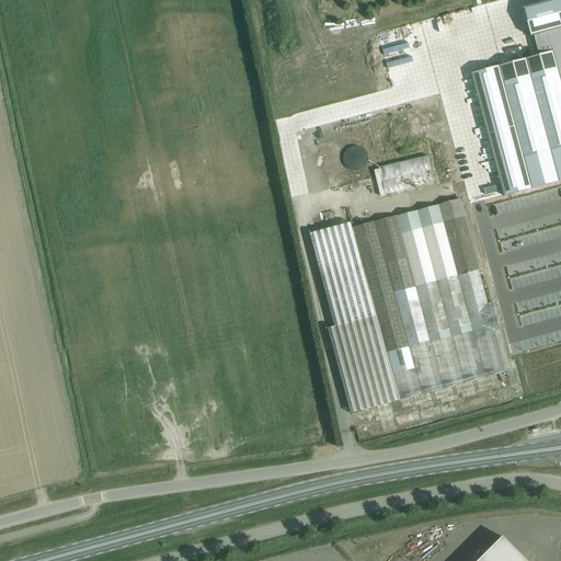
[(534,36),(537,48),(539,56),(525,59),(506,65),(471,73),(484,124),(494,161),(504,196),(534,189),(560,181),(560,0),(554,0),(524,9),(531,37),(534,36)]
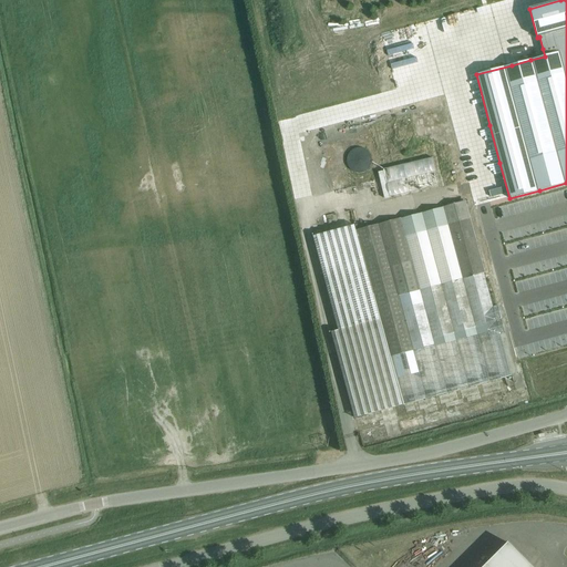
[(358,174),(359,174),(360,174),(361,174),(362,173),(363,173),(364,173),(366,172),(367,172),(368,171),(368,169),(369,169),(370,168),(370,167),(371,166),(371,165),(371,164),(372,163),(372,162),(372,161),(372,160),(372,158),(371,157),(371,156),(370,155),(370,154),(369,153),(368,152),(367,151),(366,150),(364,150),(363,150),(362,148),(361,148),(360,148),(359,148),(358,148),(357,148),(356,148),(354,150),(353,150),(352,151),(351,152),(350,152),(350,153),(349,154),(348,155),(348,156),(347,157),(347,158),(347,160),(347,161),(347,162),(347,163),(347,164),(348,165),(348,166),(348,167),(349,168),(350,169),(351,171),(352,172),(353,172),(354,173),(356,173),(357,174),(358,174)]
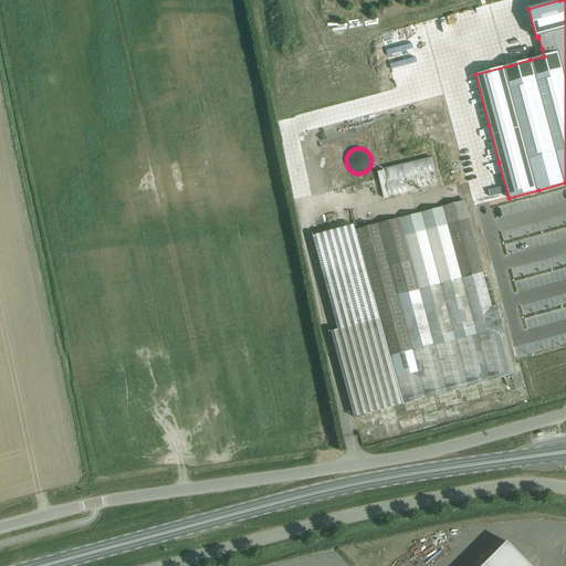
[(383,171),(377,173),(384,199),(389,198),(383,171)]
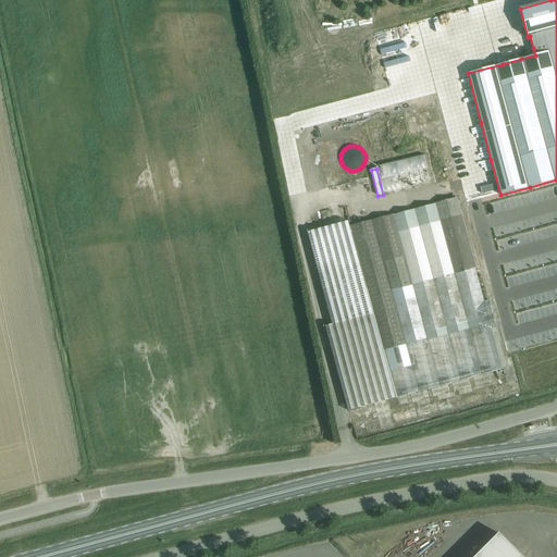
[(397,395),(510,367),(494,298),(487,300),(460,197),(351,224),(359,251),(350,254),(348,247),(341,249),(336,234),(349,231),(346,221),(312,230),(336,324),(370,316),(367,305),(374,302),(397,395)]
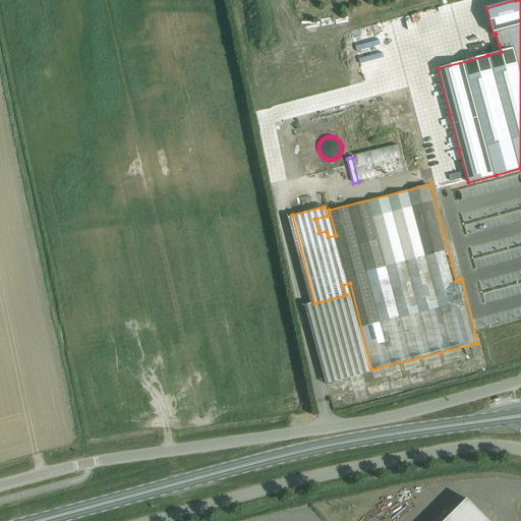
[(451,195),(439,196),(440,208),(452,207),(451,195)]
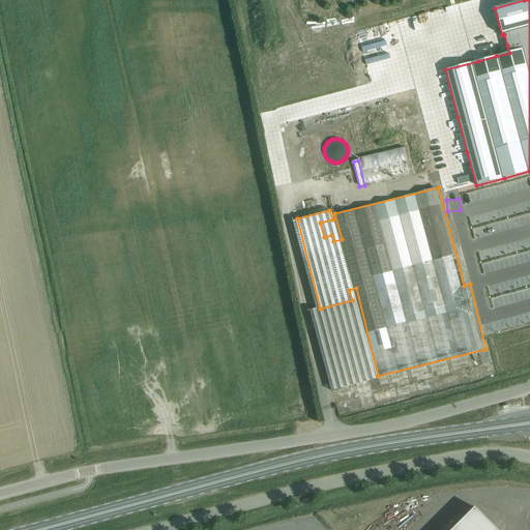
[(497,529),(474,507),(451,529),(497,529)]
